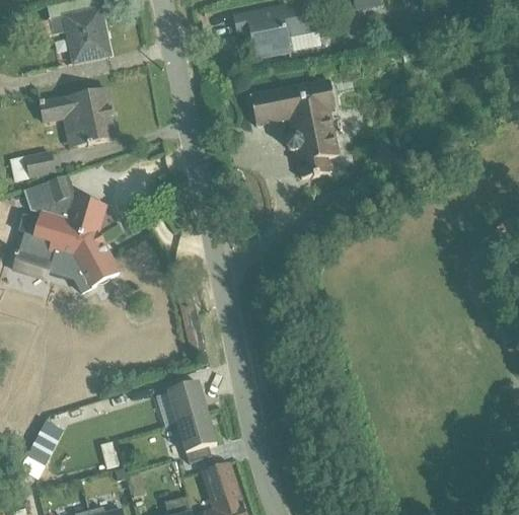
[(71,0),(47,5),(49,18),(99,8),(97,0),(71,0)]
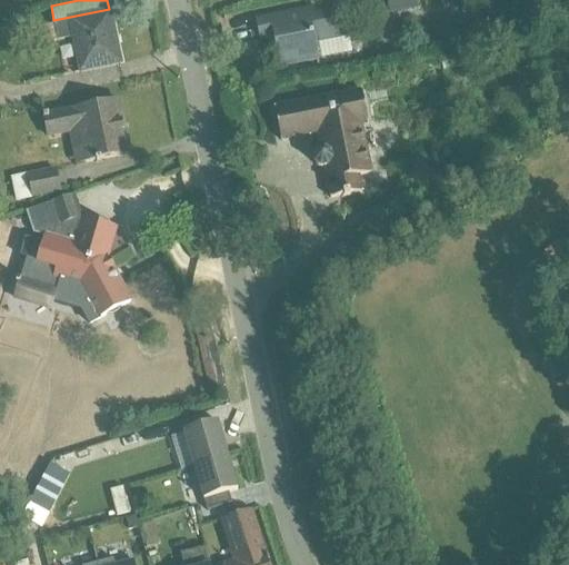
[(317,50),(320,47),(319,40),(351,33),(345,0),(257,18),(260,36),(273,33),(280,63),(319,56),(317,50)]
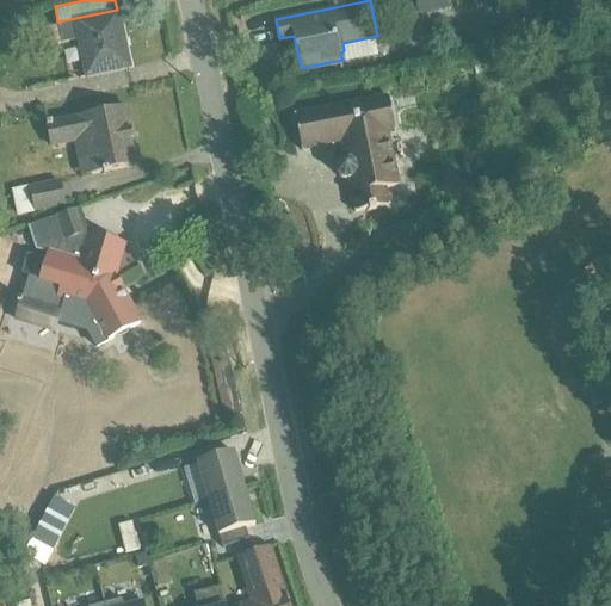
[(415,0),(418,11),(448,5),(446,0),(415,0)]
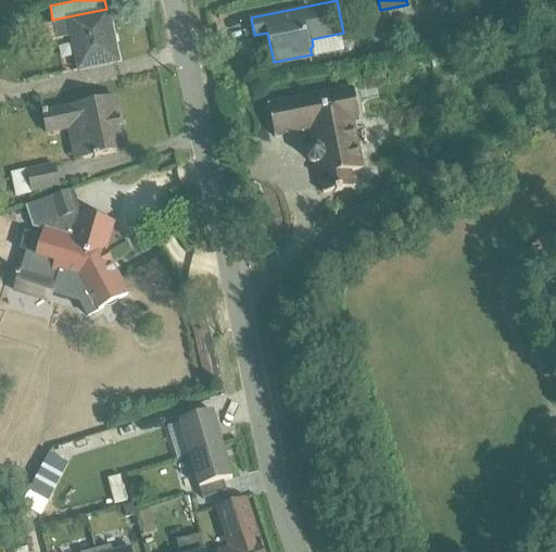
[(42,22),(46,39),(70,34),(76,67),(118,59),(108,8),(106,9),(52,20),(42,22)]
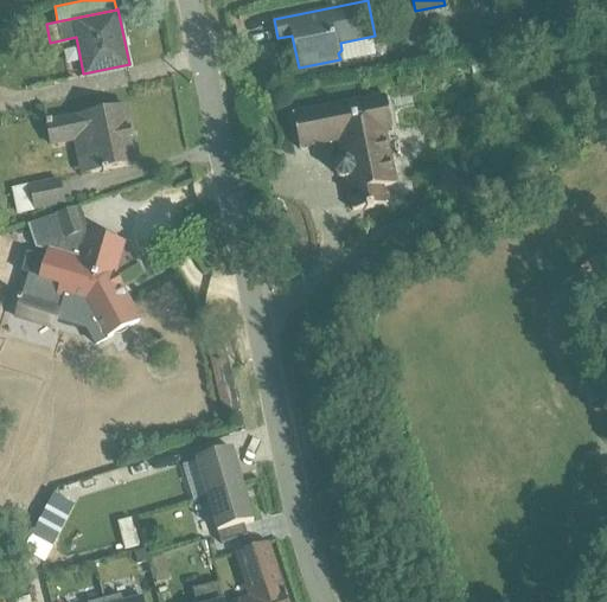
[(300,148),(338,140),(342,155),(337,157),(333,164),(334,173),(342,178),(345,177),(352,207),(388,202),(384,184),(397,181),(387,130),(394,129),(387,93),(293,111),(300,148)]
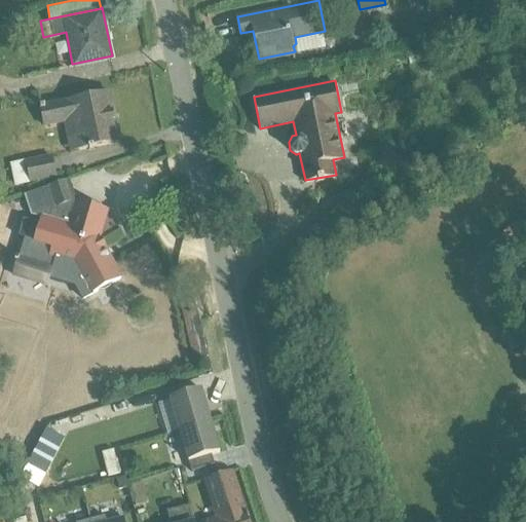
[(40,104),(41,107),(40,107),(43,125),(64,121),(70,150),(119,140),(109,89),(40,104)]
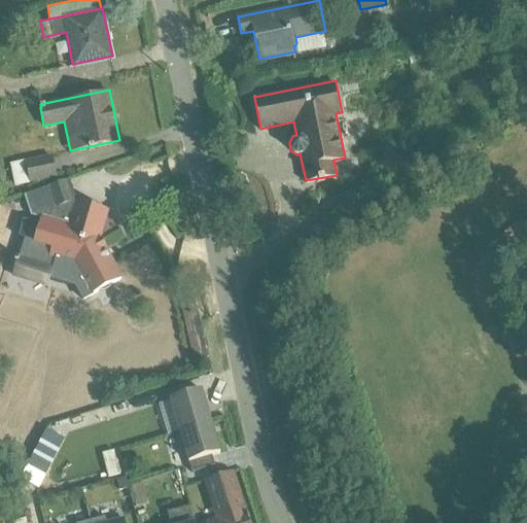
[(53,152),(9,162),(14,184),(30,181),(57,175),(53,152)]
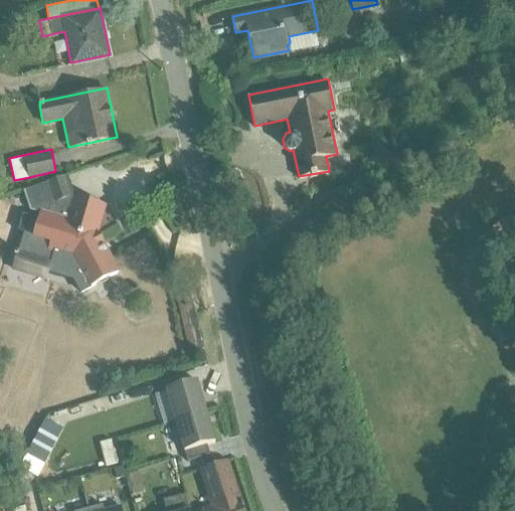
[(33,233),(29,232),(25,247),(27,252),(49,259),(48,267),(55,269),(72,269),(80,291),(97,282),(98,283),(101,283),(103,282),(106,281),(107,279),(109,277),(110,275),(118,271),(97,230),(105,203),(75,195),(67,173),(24,188),(30,207),(40,210),(33,233)]
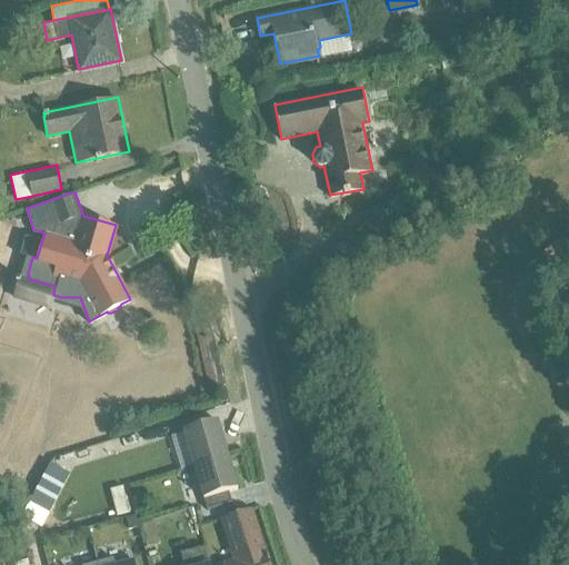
[(193,463),(228,453),(217,418),(182,428),(193,463)]
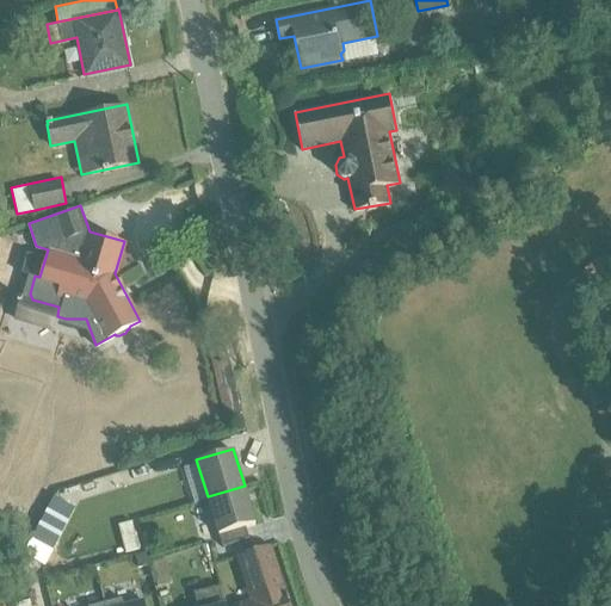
[(245,486),(208,496),(217,533),(218,532),(222,544),(250,537),(246,525),(255,523),(245,486)]
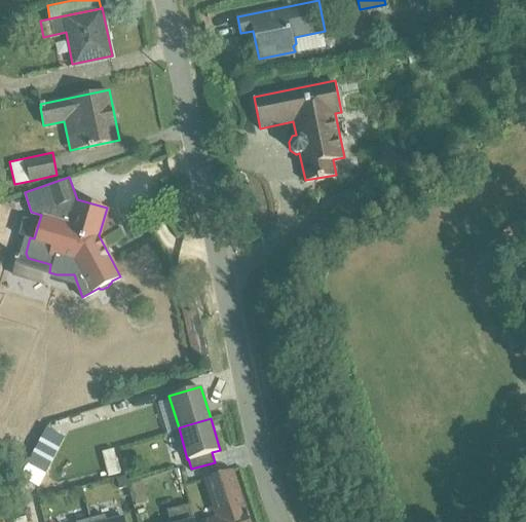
[(46,461),(62,431),(49,424),(34,455),(46,461)]
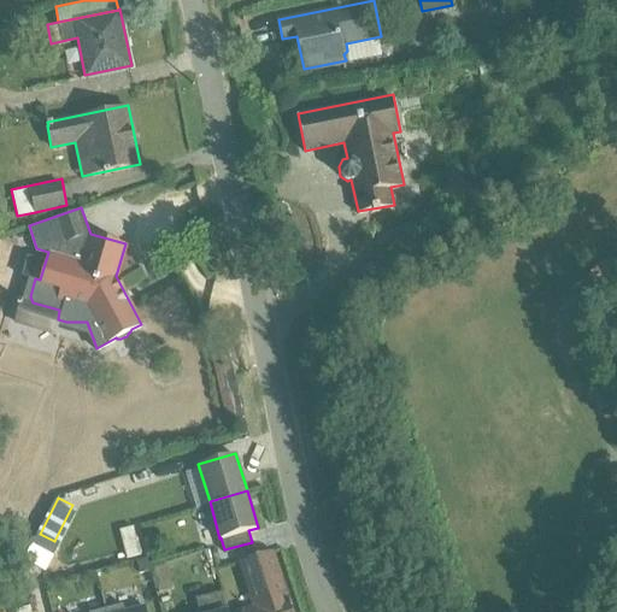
[(125,554),(141,551),(134,523),(119,527),(125,554)]
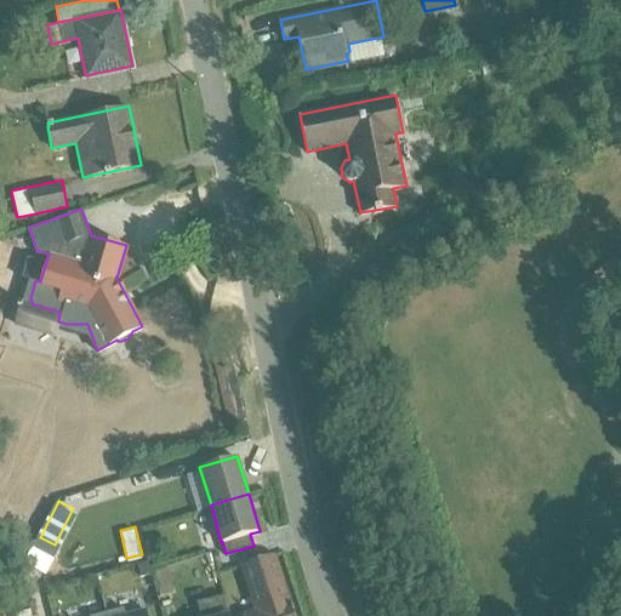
[(295,615),(274,553),(251,560),(240,566),(254,608),(241,611),(243,615),(295,615)]
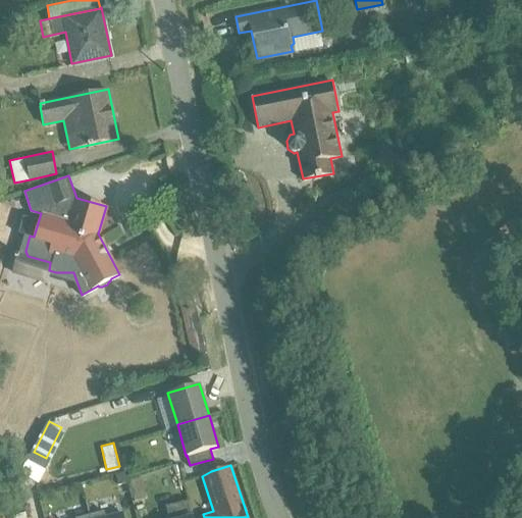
[(142,475),(129,478),(134,500),(147,496),(142,475)]
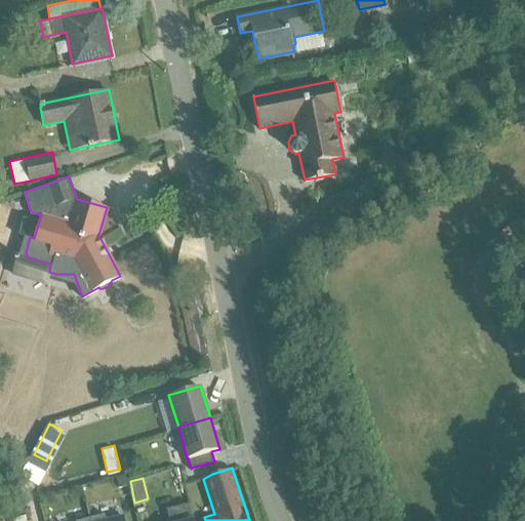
[(194,520),(194,517),(193,518),(189,502),(169,507),(172,520),(194,520)]
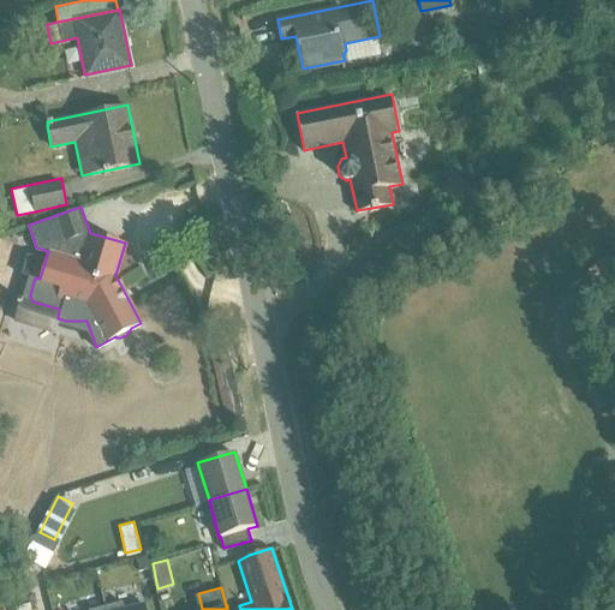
[(124,606),(121,599),(105,604),(106,609),(145,609),(144,602),(124,606)]
